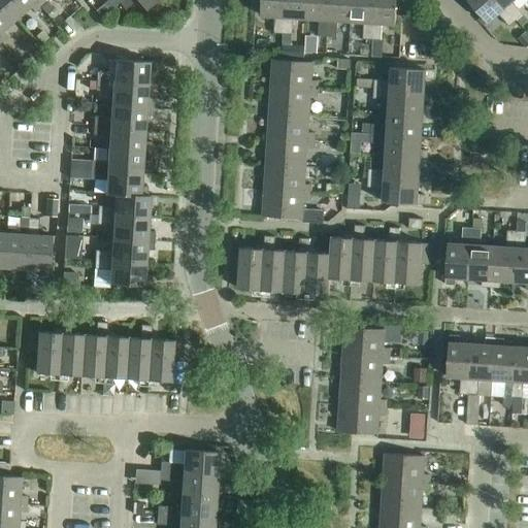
[(34,0),(0,0),(17,20),(30,7),(34,12),(40,7),(34,0)]
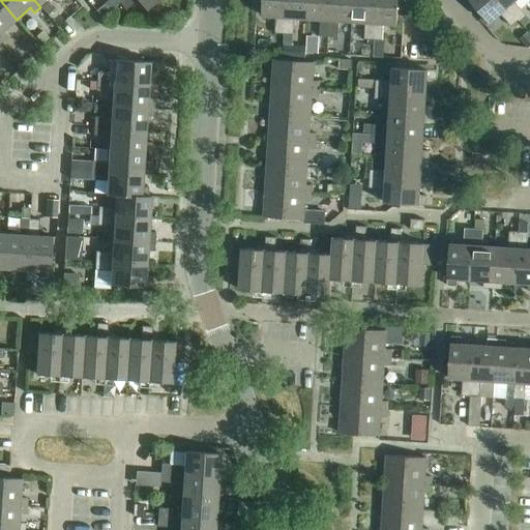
[(0,0),(0,39),(1,41),(7,36),(3,31),(17,20),(0,0)]
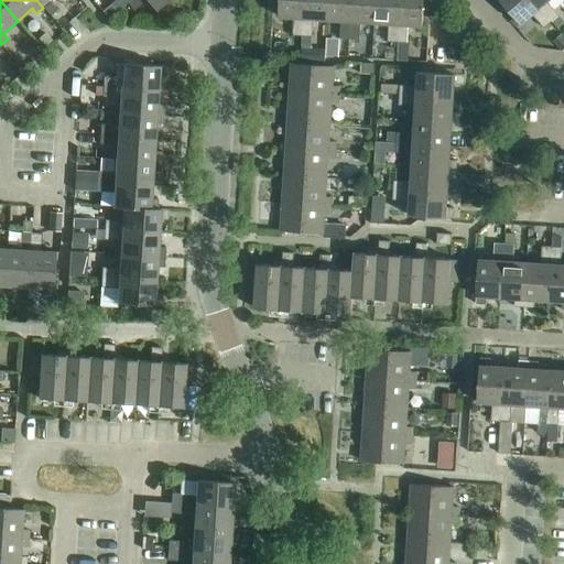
[(115,0),(110,4),(117,12),(127,3),(130,0),(115,0)]
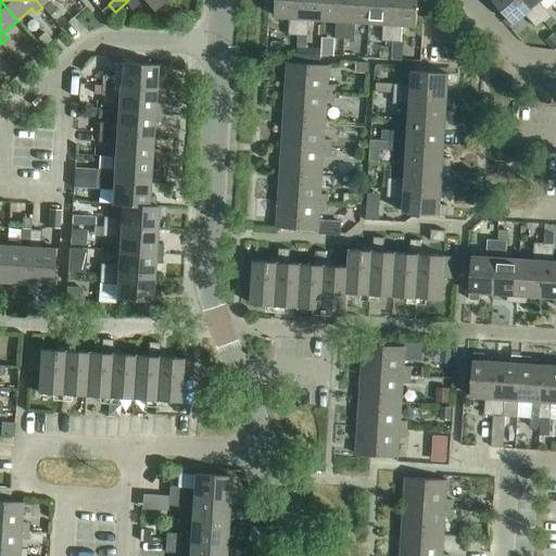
[(128,0),(125,3),(131,10),(142,0),(144,0),(153,10),(164,0),(128,0)]
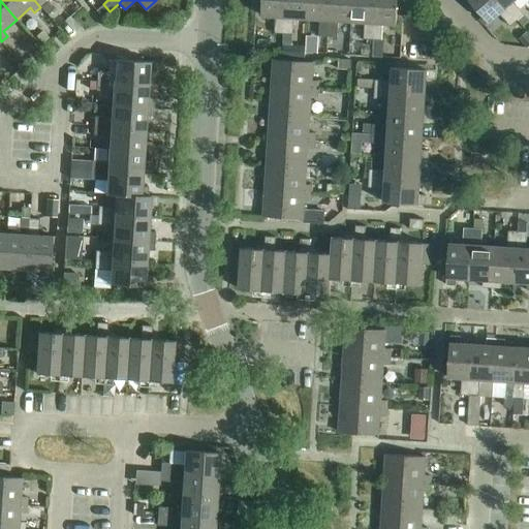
[(275,33),(284,34),(285,0),(262,0),(261,16),(276,17),(275,33)]
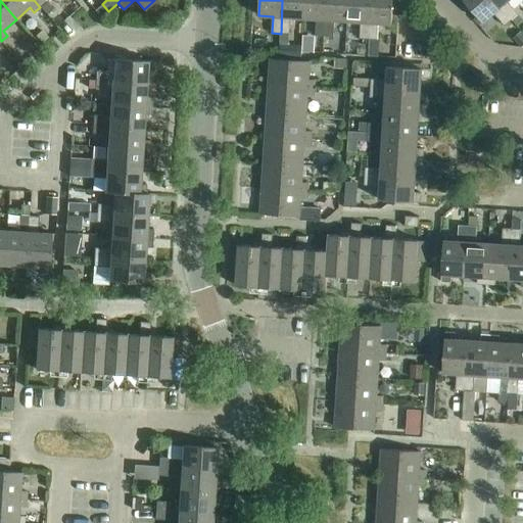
[(291,17),(303,18),(304,0),(282,0),(281,34),(289,34),(291,17)]
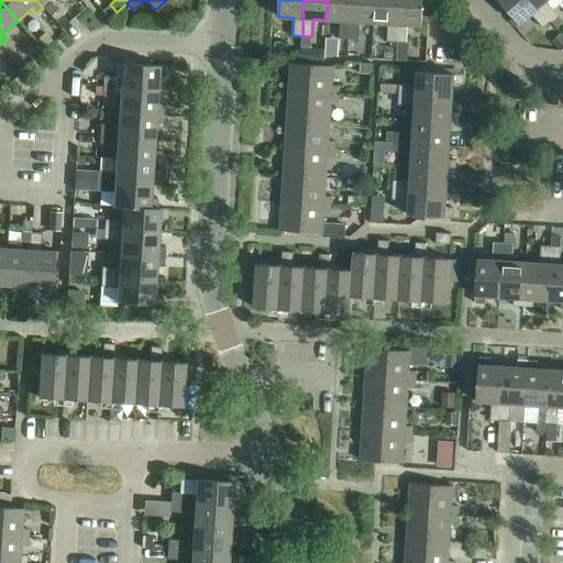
[(340,39),(350,40),(351,0),(328,0),(327,20),(341,21),(340,39)]
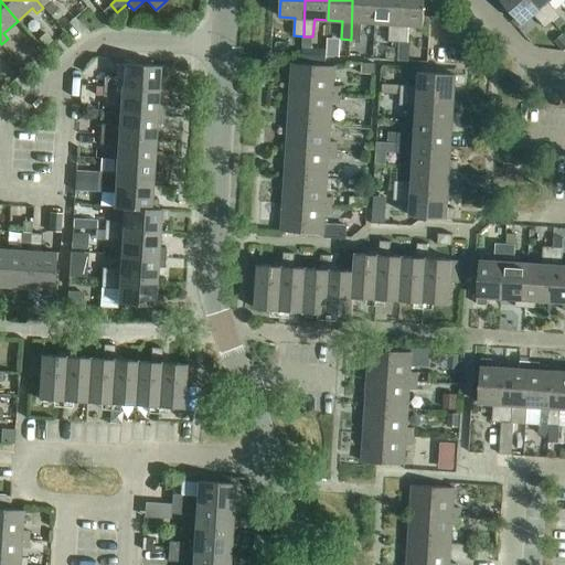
[(362,22),(375,23),(376,0),(352,0),(351,40),(361,40),(362,22)]
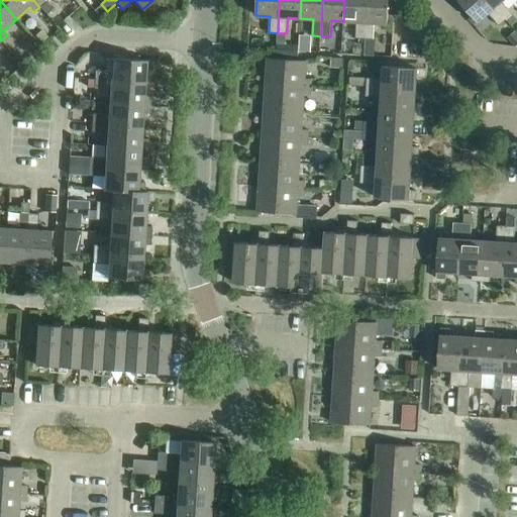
[(355,38),(365,38),(367,0),(344,0),(343,21),(356,22),(355,38)]
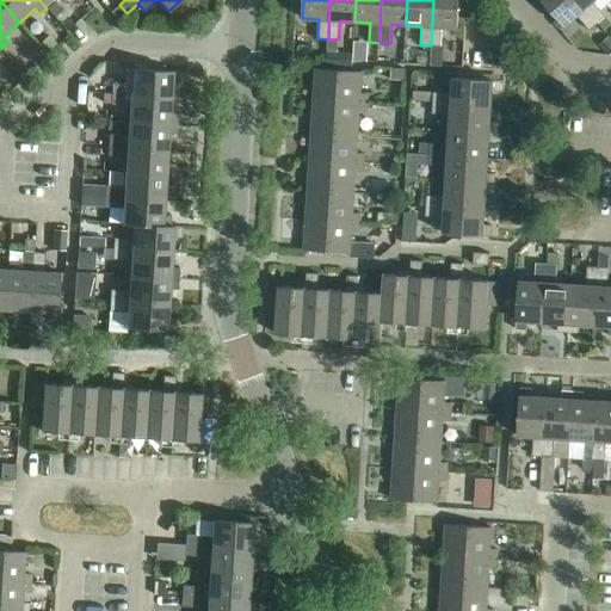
[(460,5),(460,0),(433,0),(431,45),(442,47),(443,28),(458,29),(458,28),(460,5)]
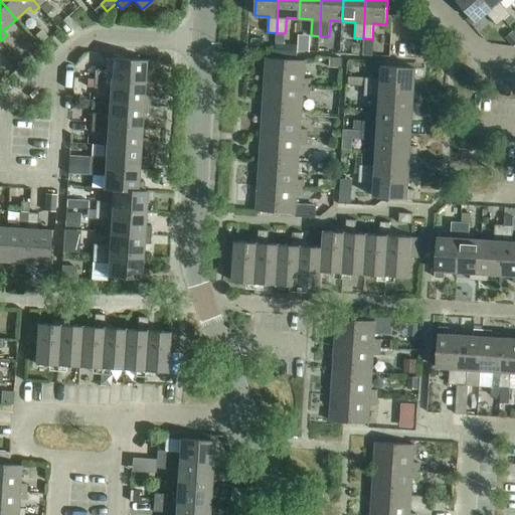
[(504,20),(486,0),(456,0),(476,22),(486,14),(497,26),(504,20)]
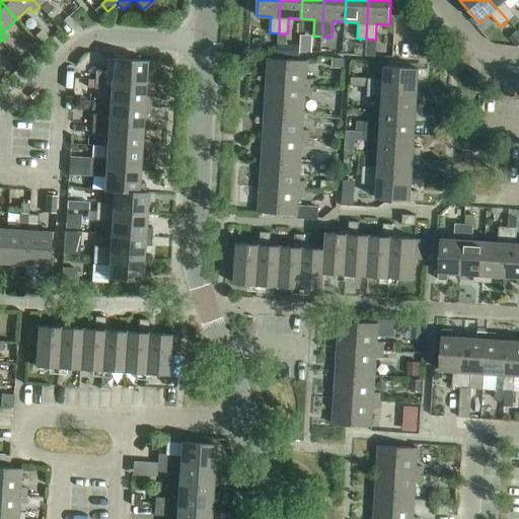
[(490,0),(508,20),(514,14),(504,2),(505,0),(490,0)]
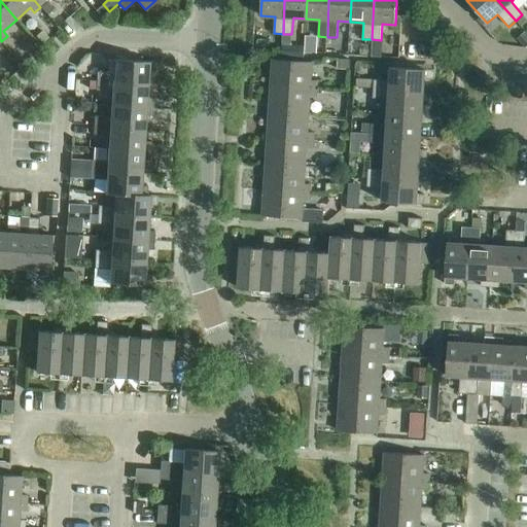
[(47,2),(41,8),(47,15),(54,9),(47,2)]
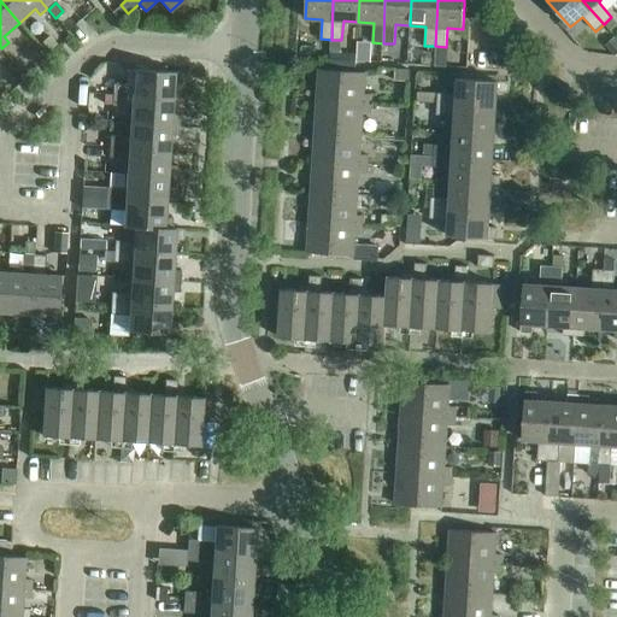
[(616,24),(611,17),(604,24),(611,33),(616,27),(616,24)]
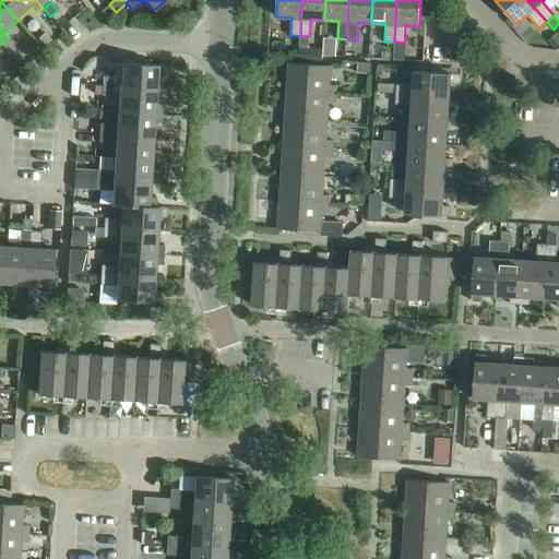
[(45,47),(51,40),(45,33),(37,38),(45,47)]
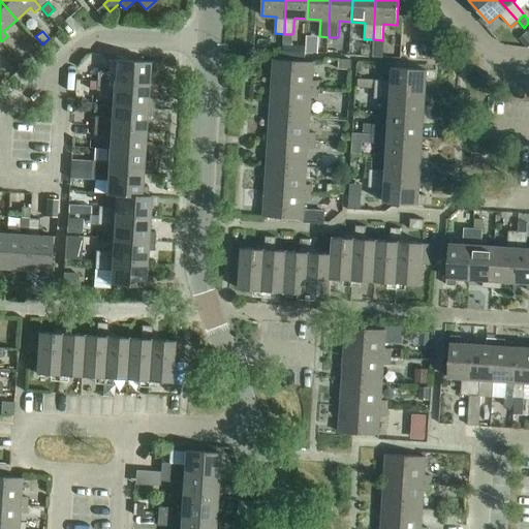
[(520,39),(528,49),(528,48),(528,34),(527,33),(520,39)]
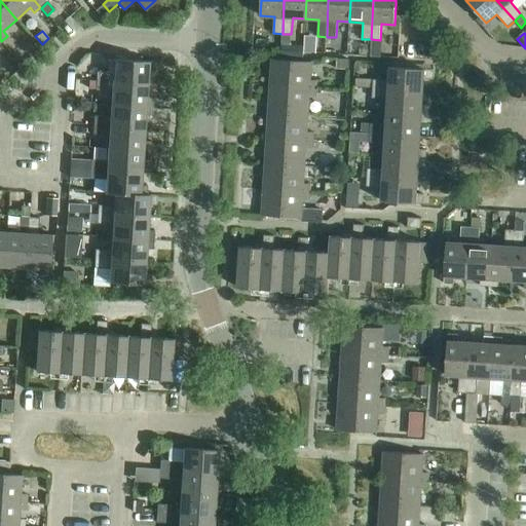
[(360,54),(370,55),(370,45),(361,45),(360,54)]
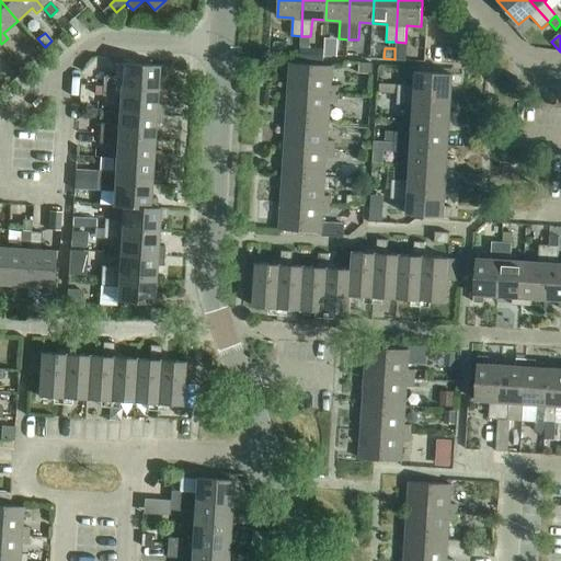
[(311,60),(311,49),(301,49),(301,59),(311,60)]
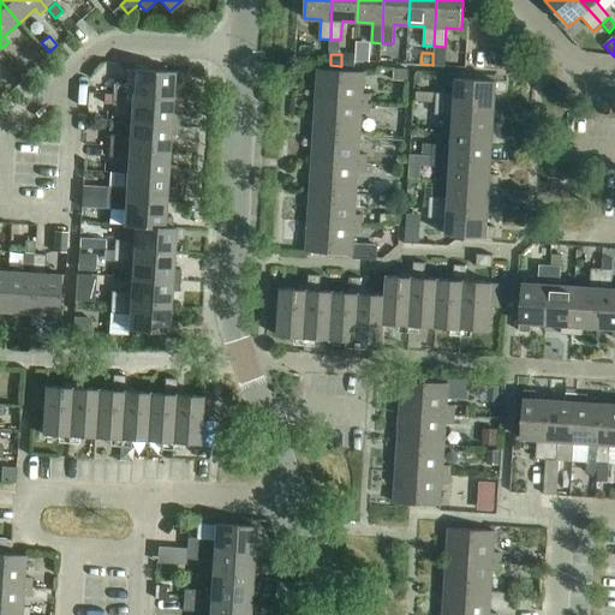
[(113,84),(112,95),(172,99),(173,83),(181,84),(181,72),(166,71),(135,70),(133,70),(132,85),(113,84)]
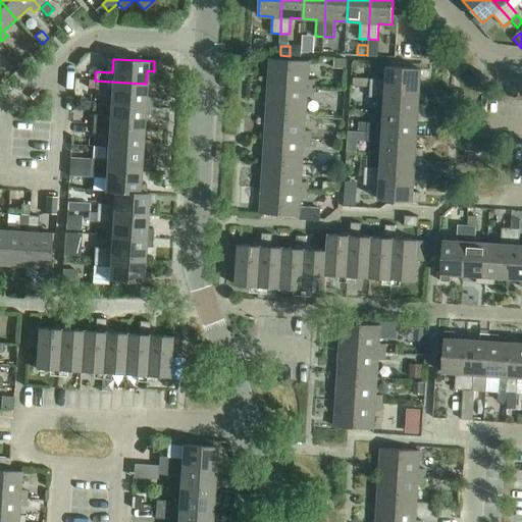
[(270,59),(268,86),(314,89),(314,81),(308,80),(309,61),(270,59)]
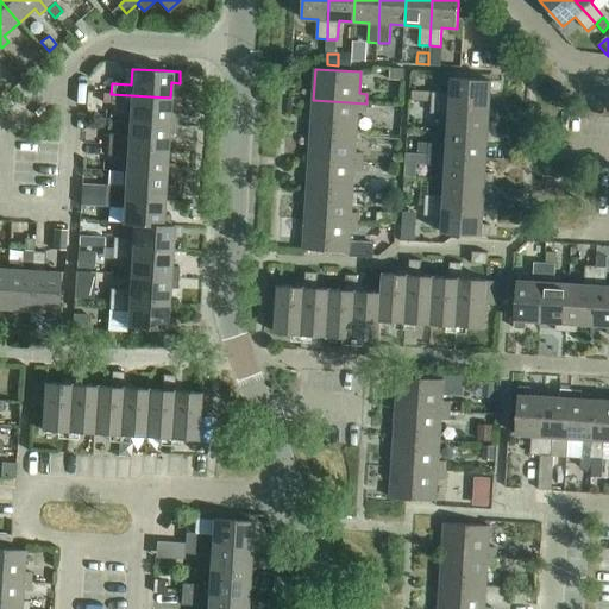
[(390,82),(405,82),(405,70),(390,69),(390,82)]
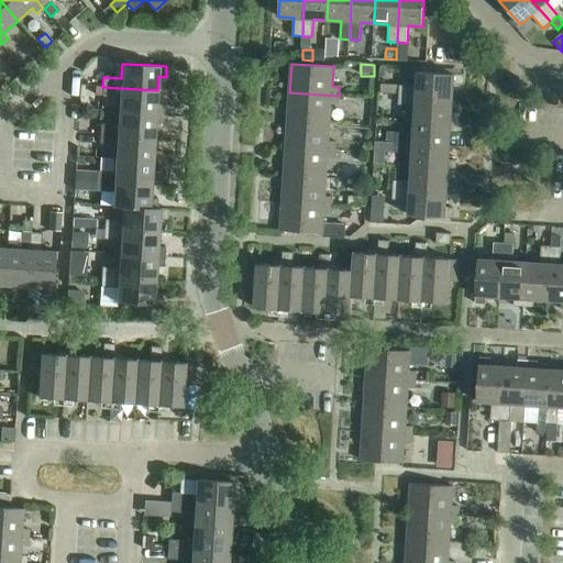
[(398,95),(398,96),(453,99),(453,85),(461,86),(462,75),(418,72),(417,87),(399,86),(381,85),(381,94),(398,95)]
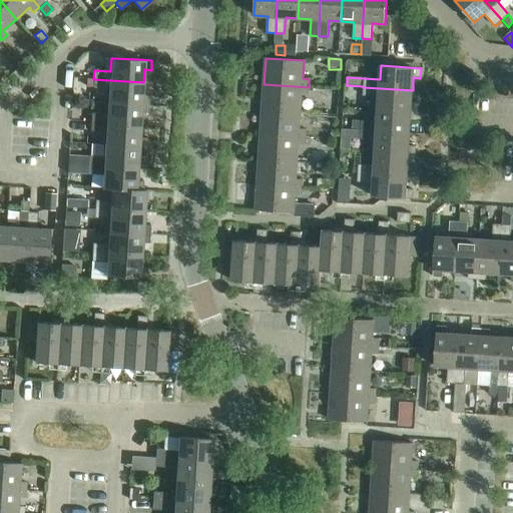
[(109,89),(108,101),(148,104),(149,95),(142,94),(143,82),(93,79),(93,88),(109,89)]
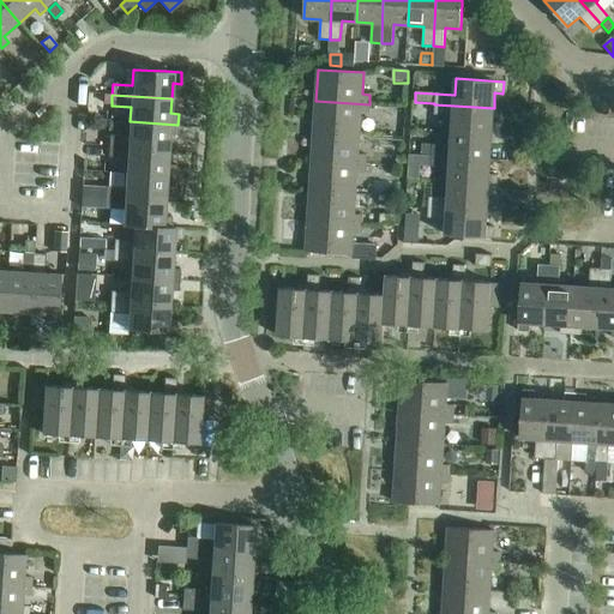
[(315,101),(313,131),(360,133),(361,113),(368,113),(369,104),(315,101)]
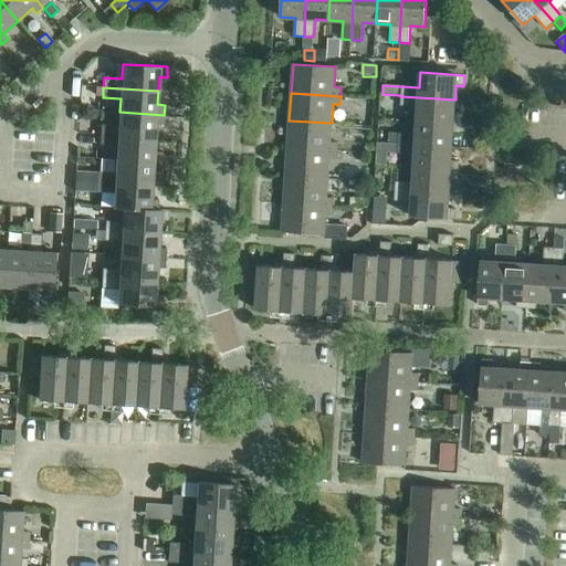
[(418,107),(417,121),(461,124),(462,114),(454,113),(456,100),(400,96),(400,105),(418,107)]
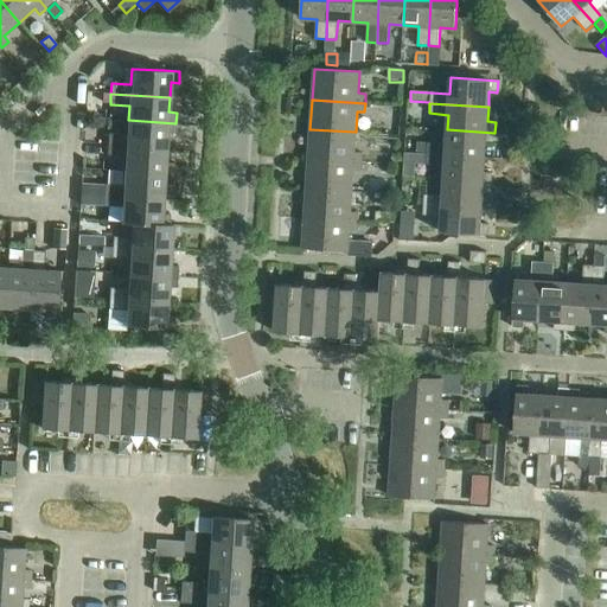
[(108,134),(108,145),(166,148),(167,133),(176,134),(176,123),(128,120),(127,135),(108,134)]
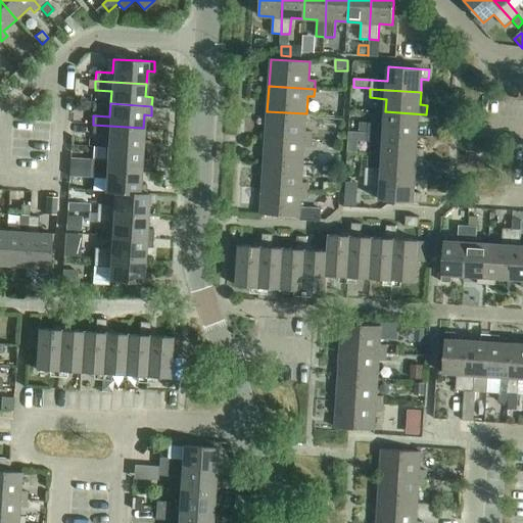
[(267,111),(266,137),(312,140),(312,132),(305,132),(306,113),(267,111)]
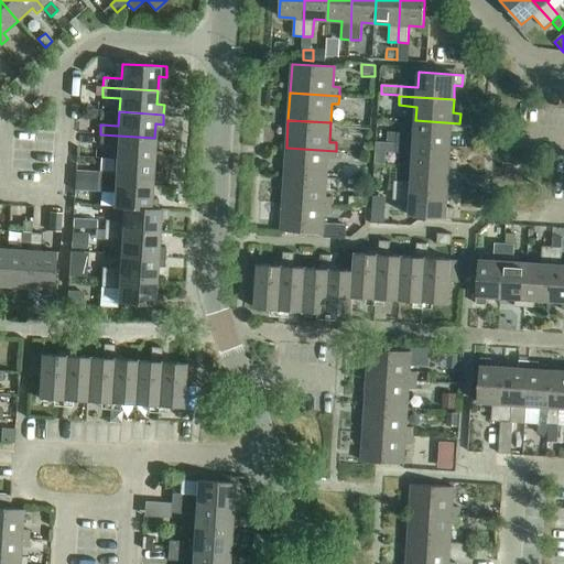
[(397,141),(397,143),(451,147),(452,132),(459,133),(459,123),(415,120),(414,134),(397,133),(397,141)]
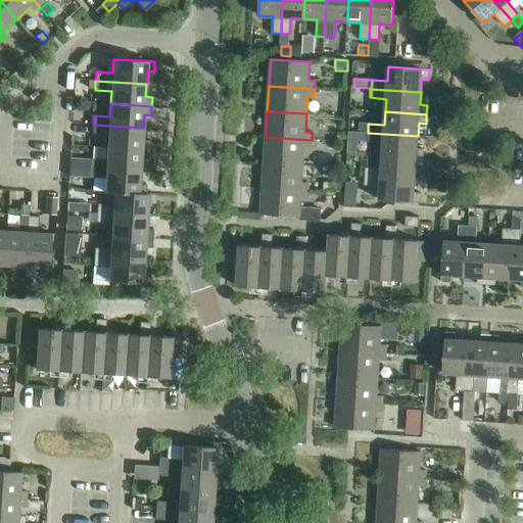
[(368,131),(368,124),(360,123),(359,131),(368,131)]
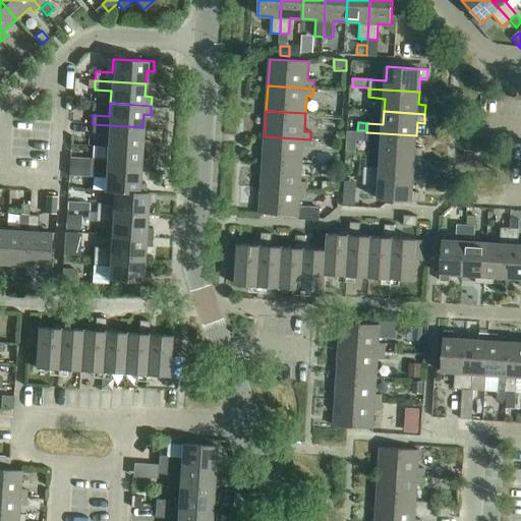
[(108,134),(107,147),(148,150),(149,140),(141,140),(142,127),(93,124),(92,133),(108,134)]
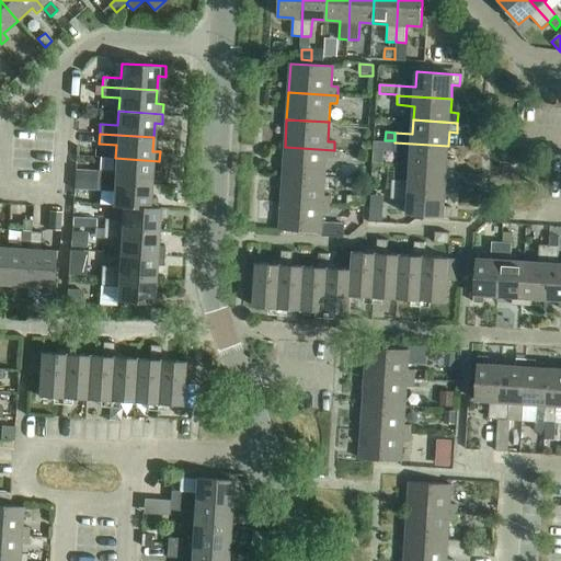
[(411,153),(410,167),(455,170),(455,160),(447,159),(448,146),(395,142),(393,147),(393,152),(411,153)]
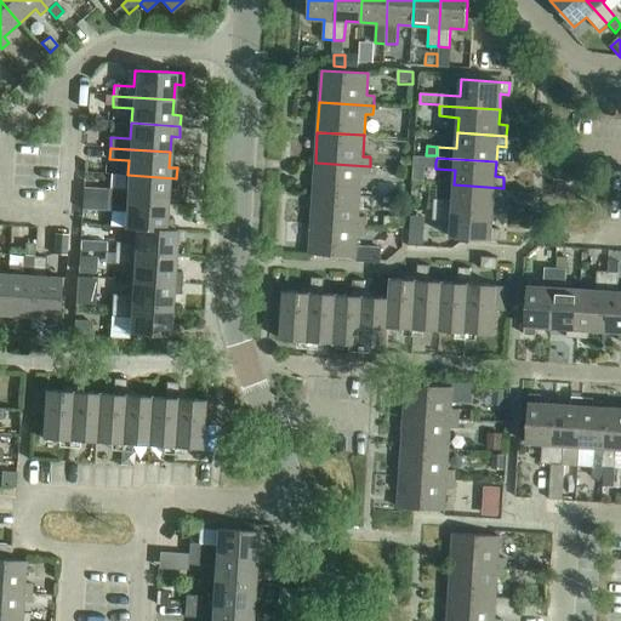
[(315,163),(313,193),(360,195),(362,175),(369,176),(370,166),(315,163)]
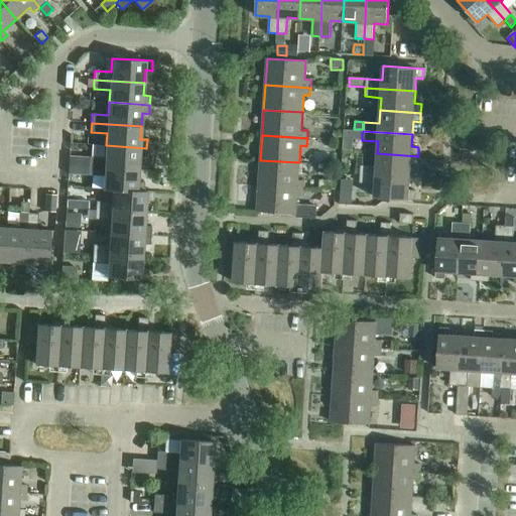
[(89,157),(89,166),(138,169),(139,156),(146,157),(146,148),(106,145),(105,158),(89,157)]
